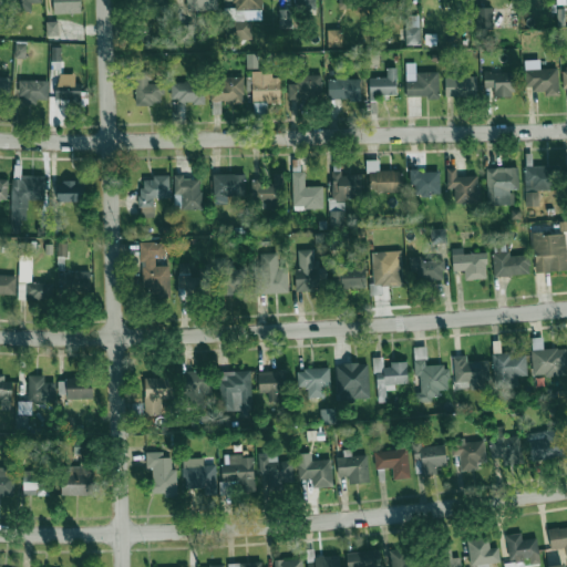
[(52,0),(53,13),(81,12),(80,0),(52,0)]
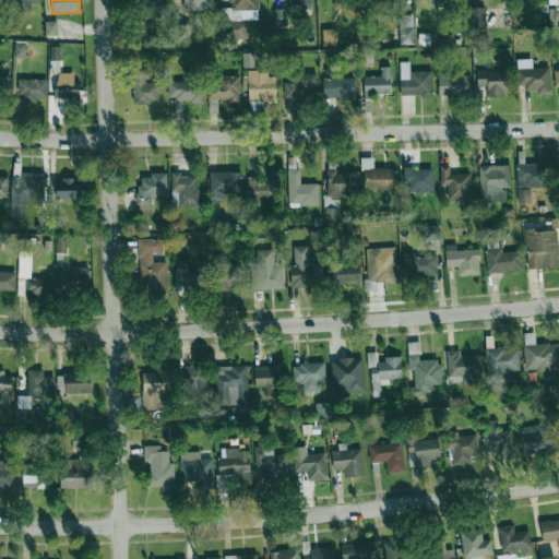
[(183,0),(183,10),(214,9),(214,0),(183,0)]
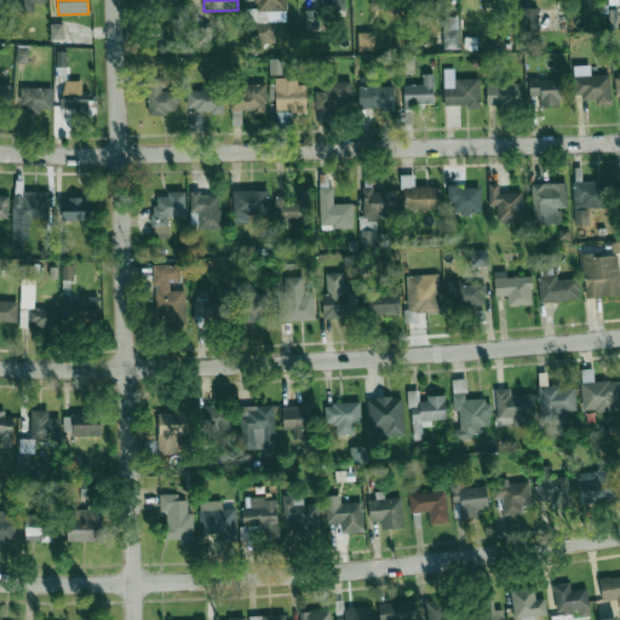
[(287,10),(286,0),(256,0),(256,9),(246,9),(246,44),(273,44),(273,10),(287,10)]
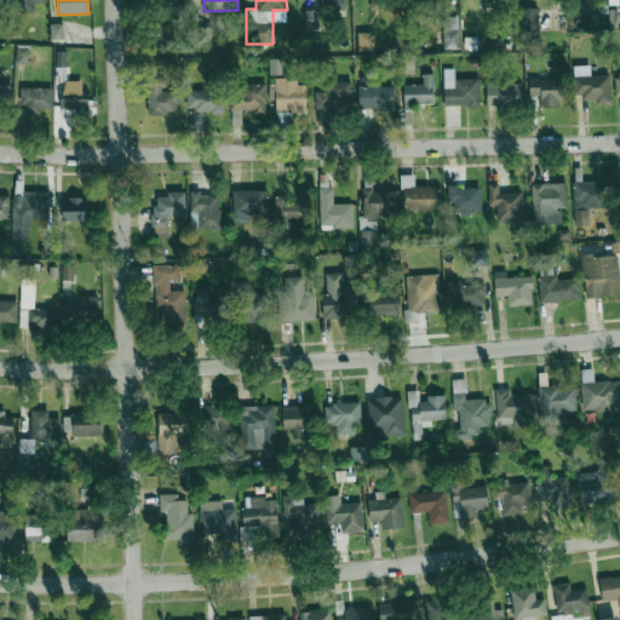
[(539,9),(522,7),(521,32),(538,33),(539,9)]
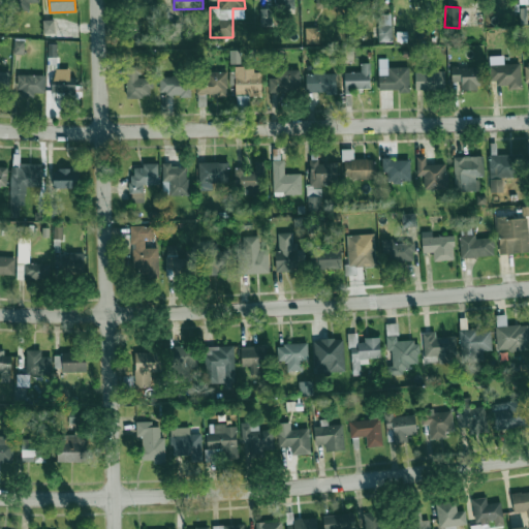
[(378,42),(392,41),(391,14),(378,14),(378,42)]
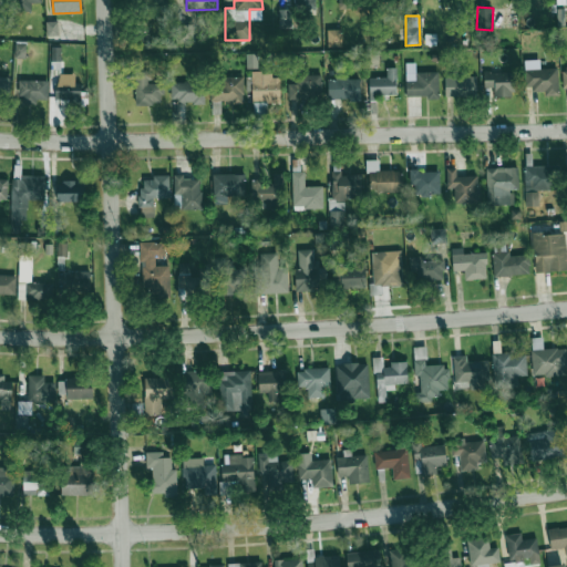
[(47,35),(58,35),(58,21),(47,21),(47,35)]
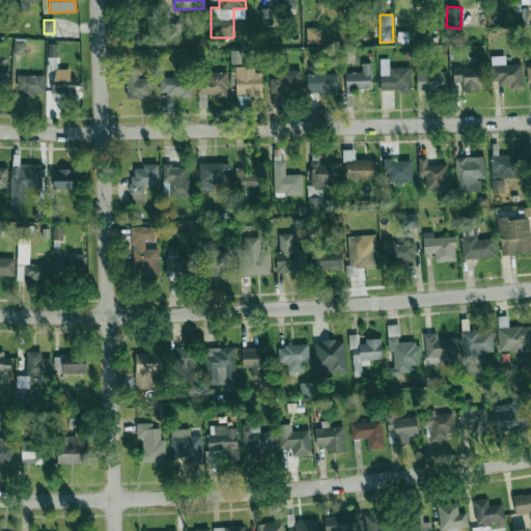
[(182,40),(182,23),(165,23),(165,40),(182,40)]
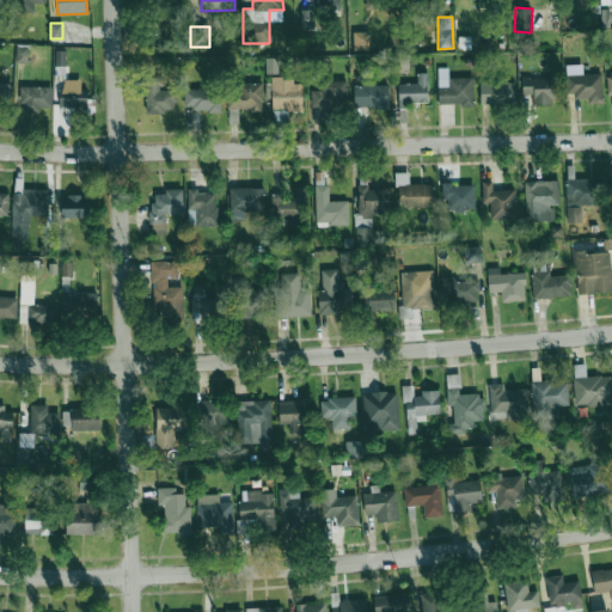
[(368,32),(353,32),(353,50),(369,50),(368,32)]
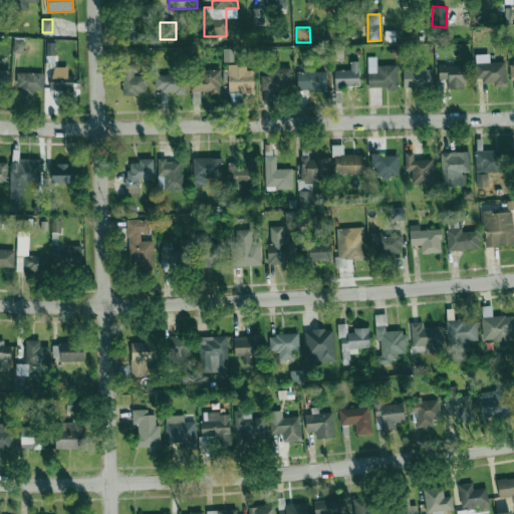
[(13,52),(23,52),(23,37),(14,37),(13,52)]
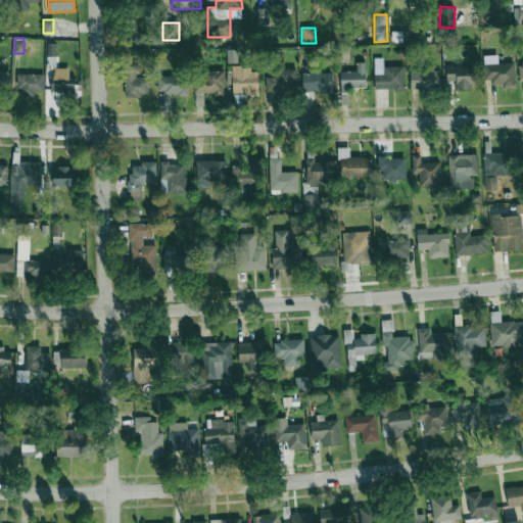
[(47,56),(55,56),(56,44),(48,44),(47,56)]
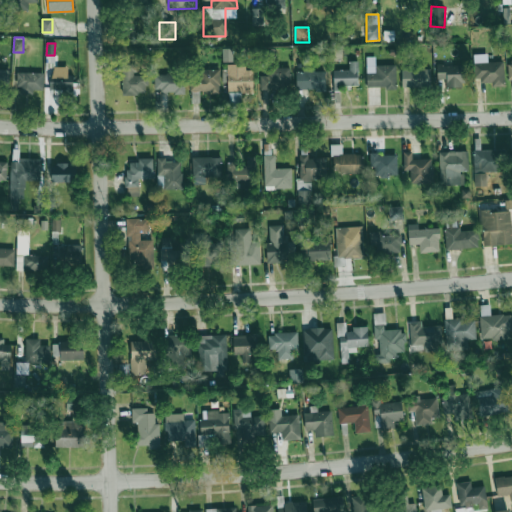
[(232,48),(222,48),(222,61),(233,61),(232,48)]
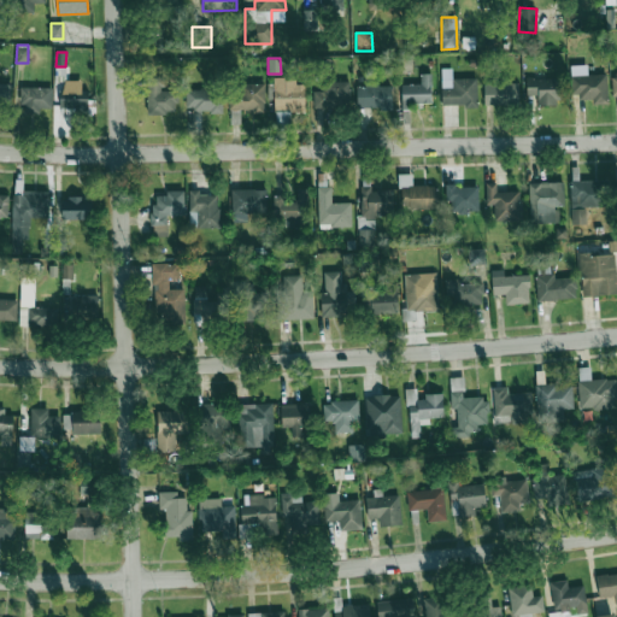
[(477,105),(477,78),(452,78),(452,68),(441,69),(442,105),(477,105)]
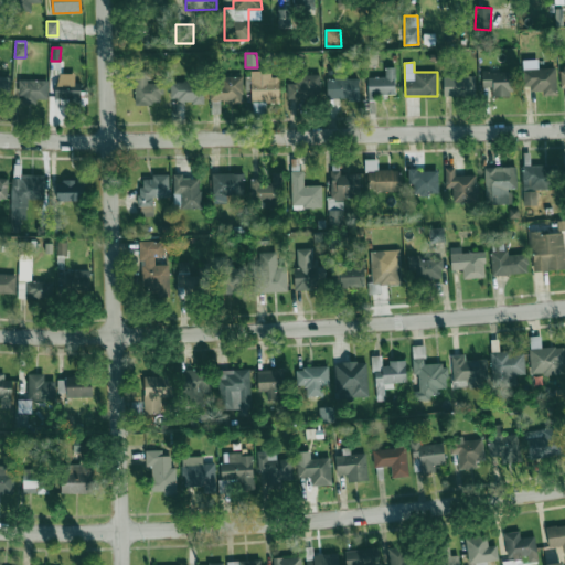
[(395,94),(395,67),(385,67),(385,77),(368,77),(368,95),(395,94)]
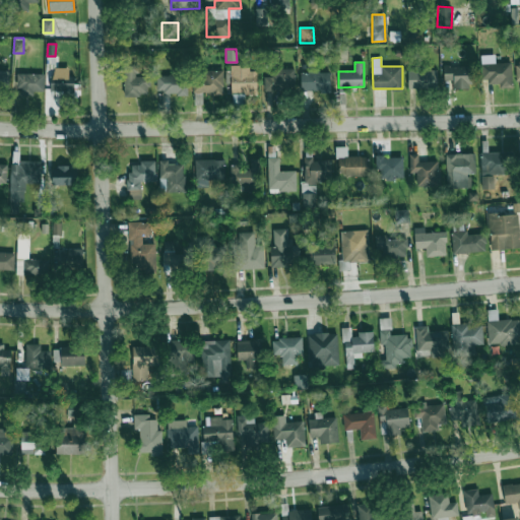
[(512,84),(512,62),(480,63),(481,85),(512,84)]
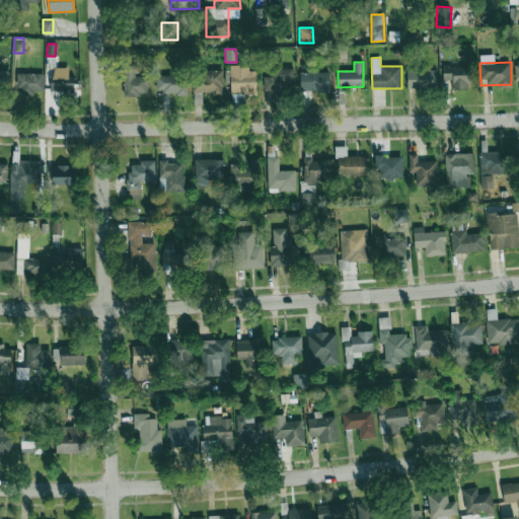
[(149,76),(138,76),(138,65),(124,65),(124,94),(149,95),(149,76)]
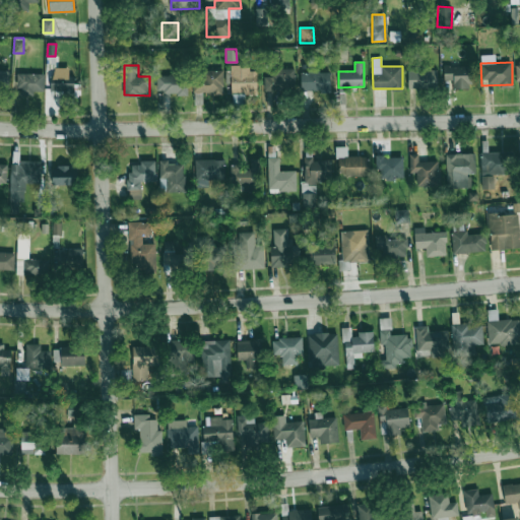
[(319,72),(319,65),(308,65),(308,73),(301,73),(301,91),(330,91),(330,72),(319,72)]
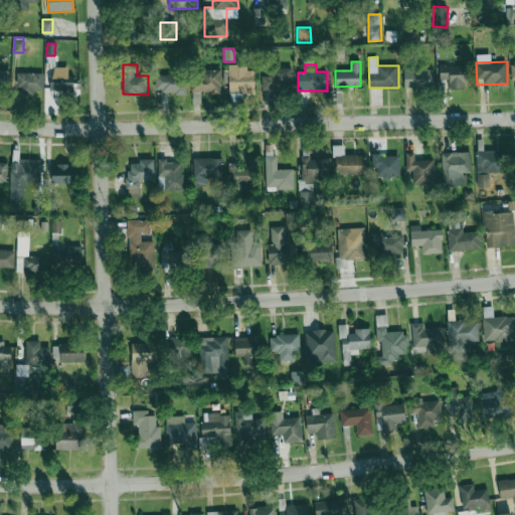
[(469,64),(439,65),(440,80),(448,80),(448,87),(470,87),(469,64)]
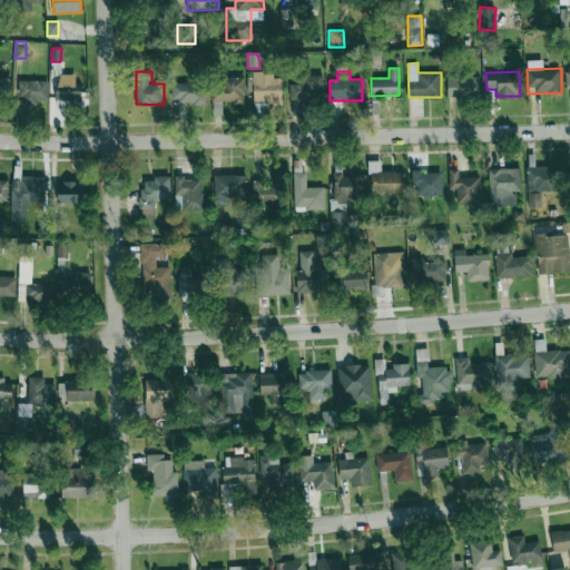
[(75,74),(56,75),(57,106),(81,106),(81,84),(76,84),(75,74)]
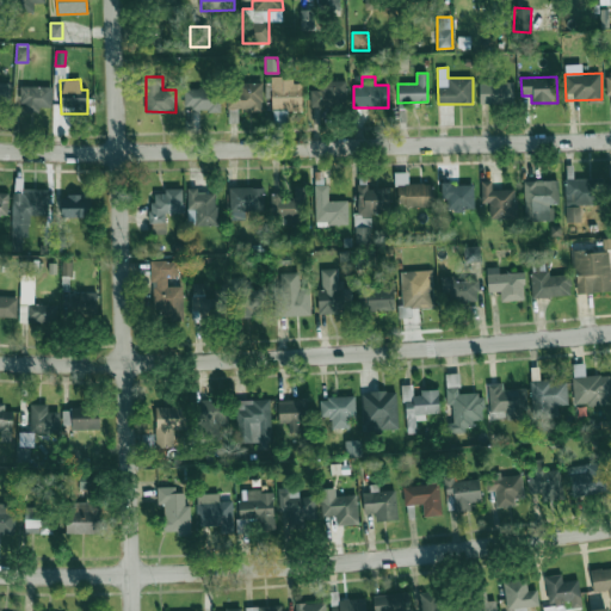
[(303,80),(272,79),(271,109),(302,110),(303,80)]
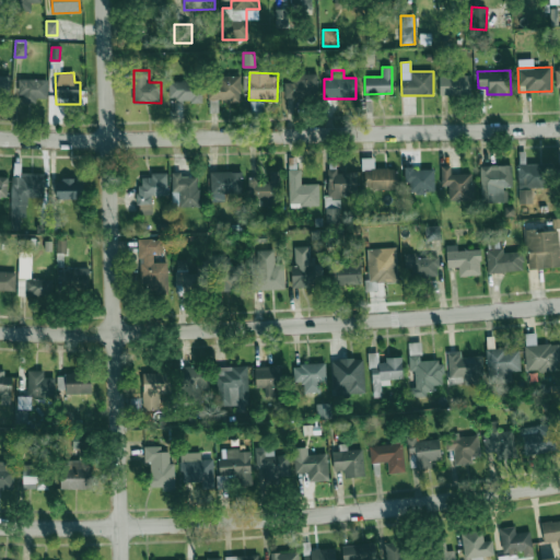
[(317,73),(294,74),(294,82),(284,82),(284,98),(318,97),(317,73)]
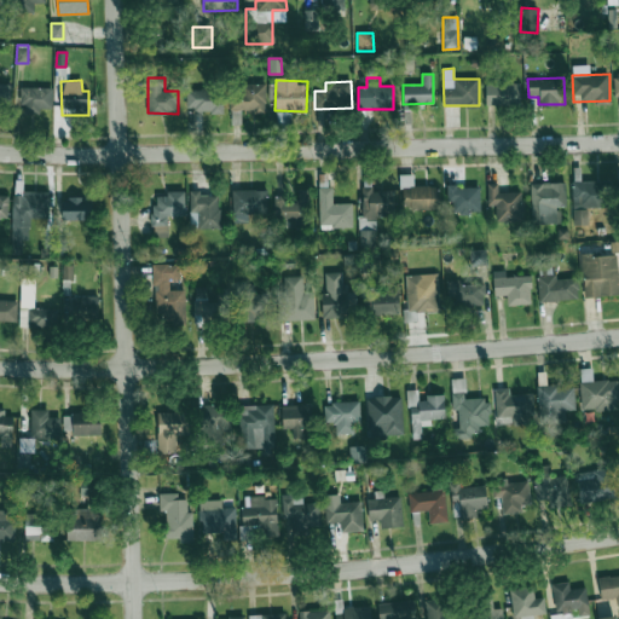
[(11,85),(0,84),(0,105),(11,106),(11,85)]
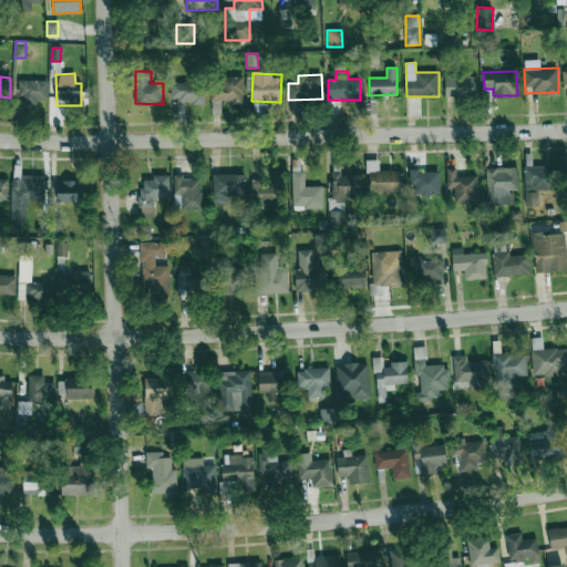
[(243,76),(218,76),(218,103),(244,103),(243,76)]
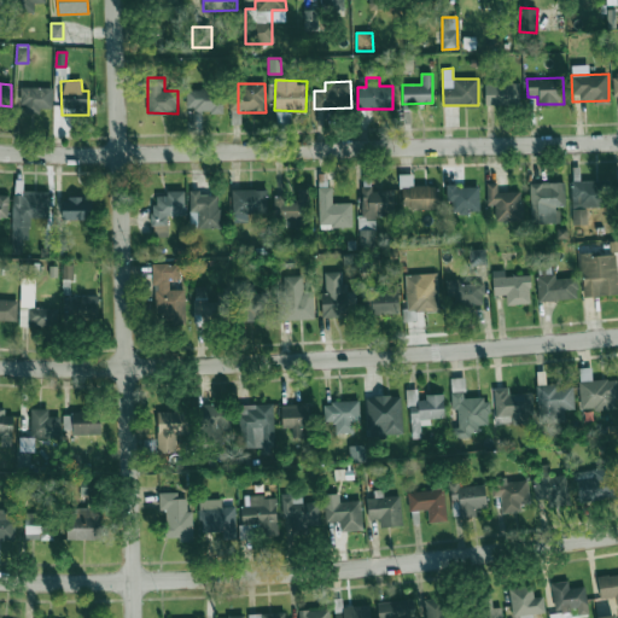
[(520,104),(519,83),(485,83),(485,105),(520,104)]
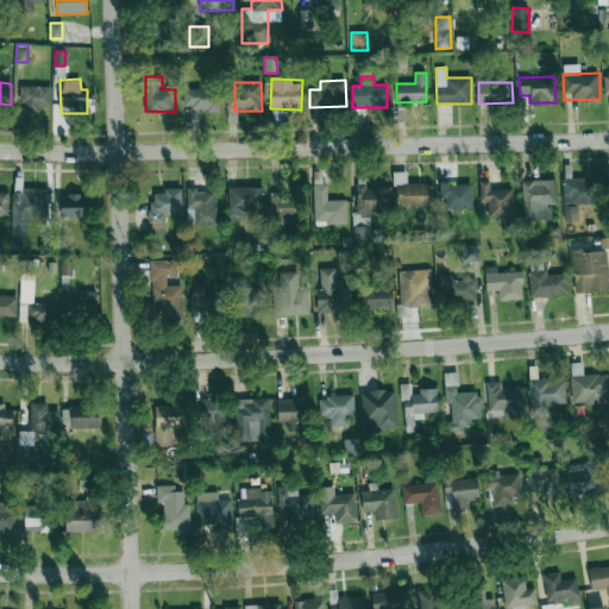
[(41,111),(41,106),(51,106),(51,86),(20,87),(20,112),(41,111)]
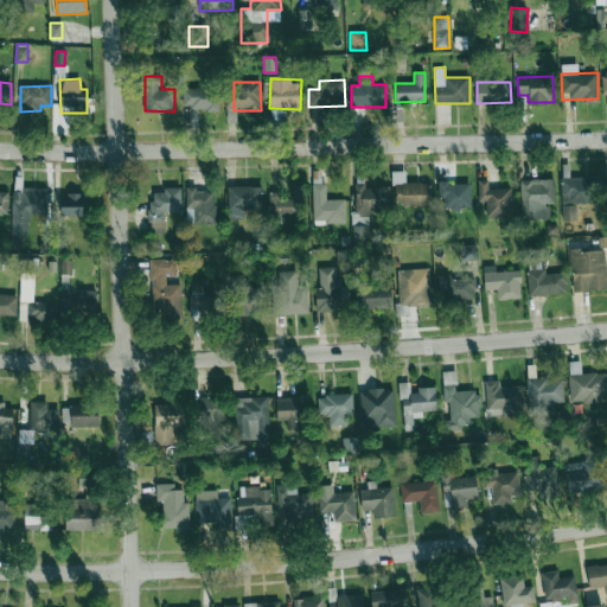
[(183,89),(184,110),(219,110),(218,88),(183,89)]
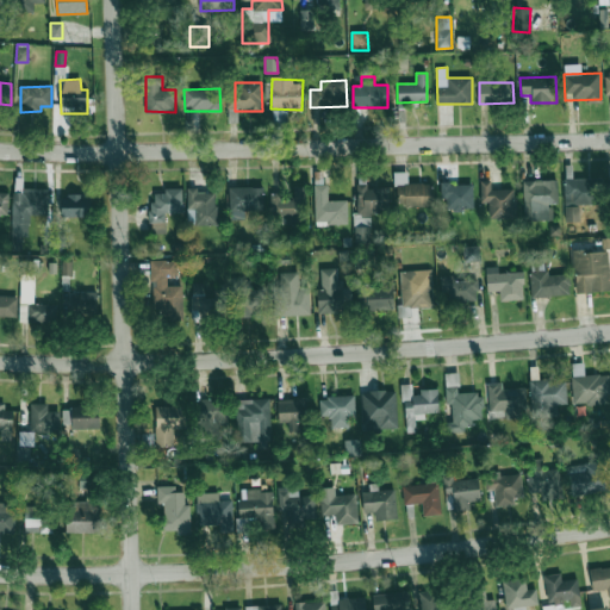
[(433,184),(408,184),(408,172),(396,172),(396,207),(433,206),(433,184)]
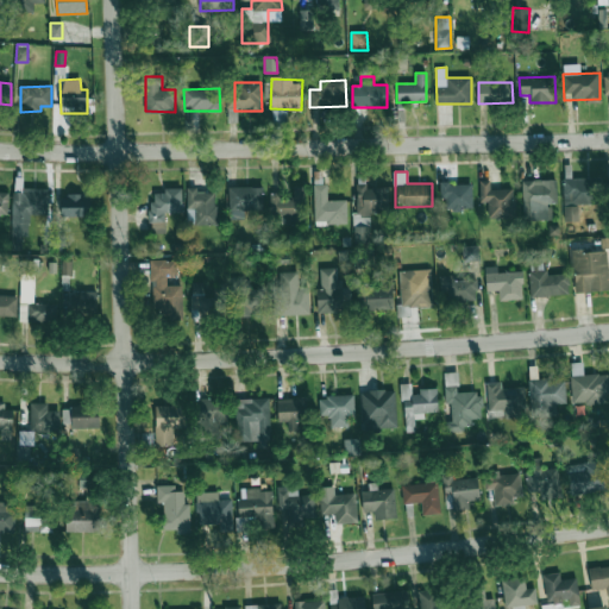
[(601,177),(563,179),(564,205),(602,202),(601,177)]
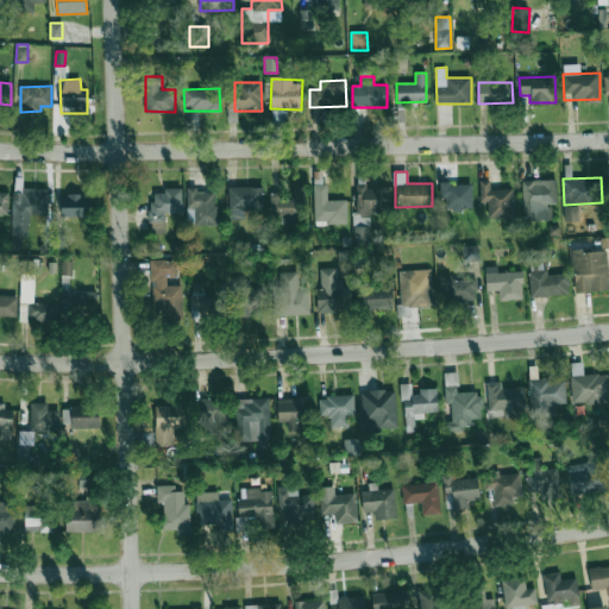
[(481,201),(489,201),(489,218),(515,218),(514,188),(490,189),(490,180),(479,181),(481,201)]
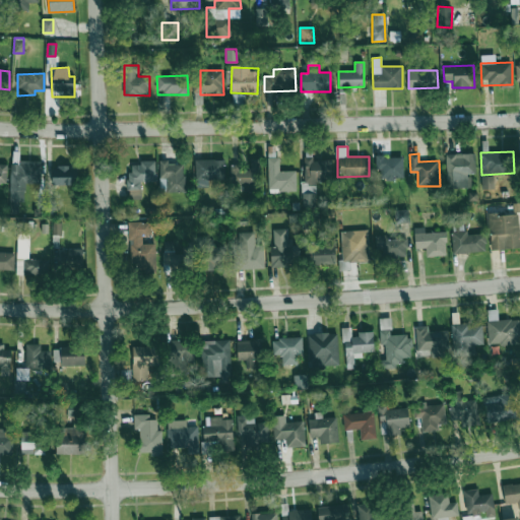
[(446,153),(446,188),(470,187),(470,174),(475,174),(475,153),(446,153)]
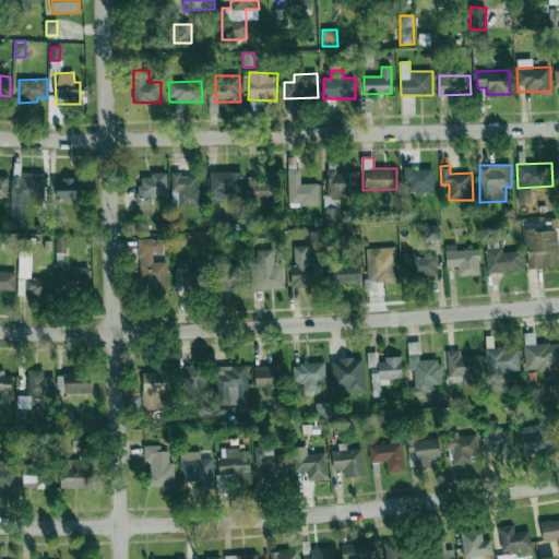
[(326,223),(340,223),(340,194),(356,194),(356,171),(335,171),(335,168),(326,168),(326,223)]
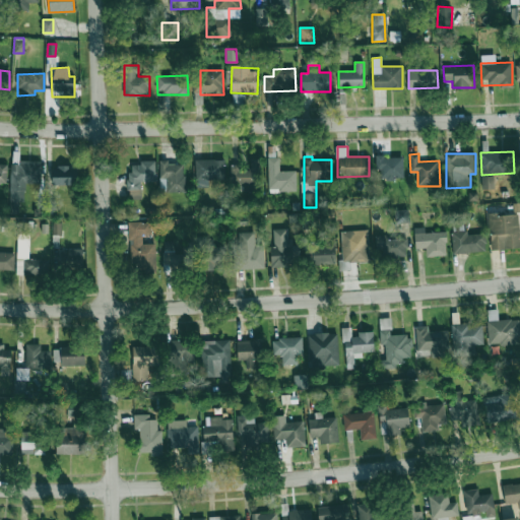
[(403,179),(403,156),(376,156),(376,179),(403,179)]
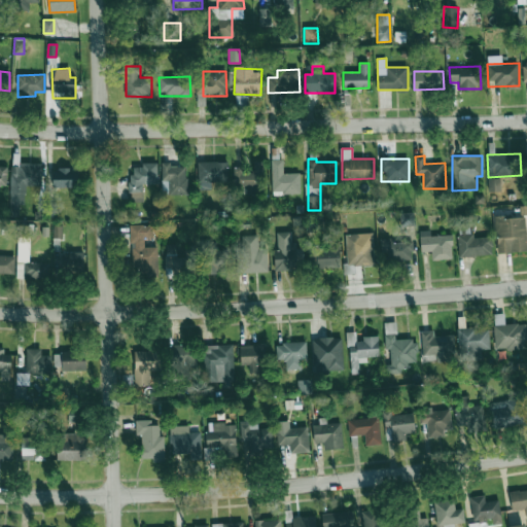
[(283,160),(271,160),(272,195),(301,194),(300,173),(283,174),(283,160)]
